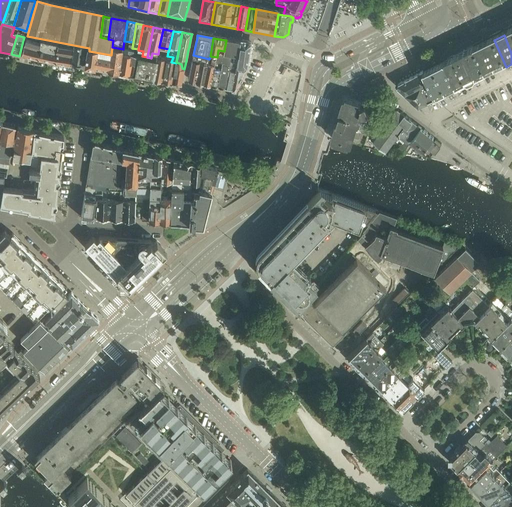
[(37,60),(71,67),(74,48),(26,39),(26,41),(21,56),(37,60)]
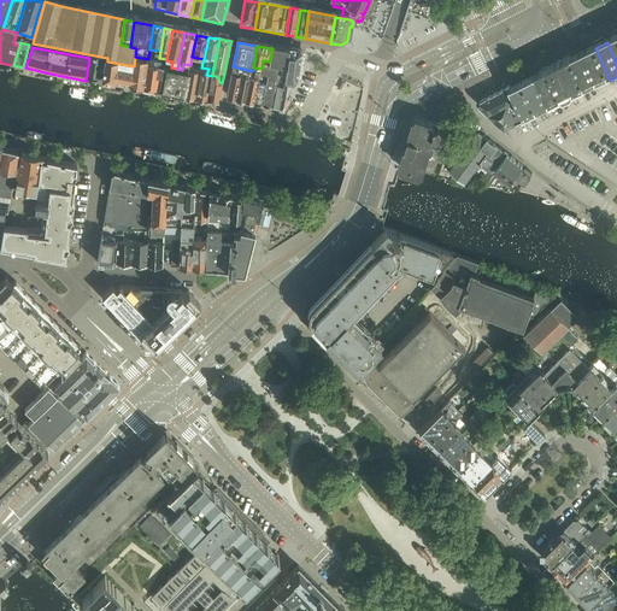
[(301,53),(272,48),(270,62),(263,60),(262,69),(260,76),(268,77),(262,109),(271,110),(278,70),(286,71),(285,84),(297,86),(297,84),(301,57),(301,53)]
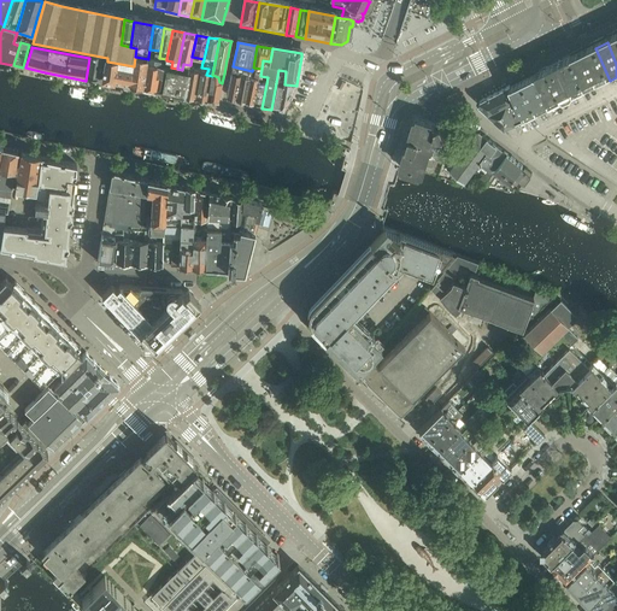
[(595,48),(583,54),(598,87),(610,81),(595,48)]
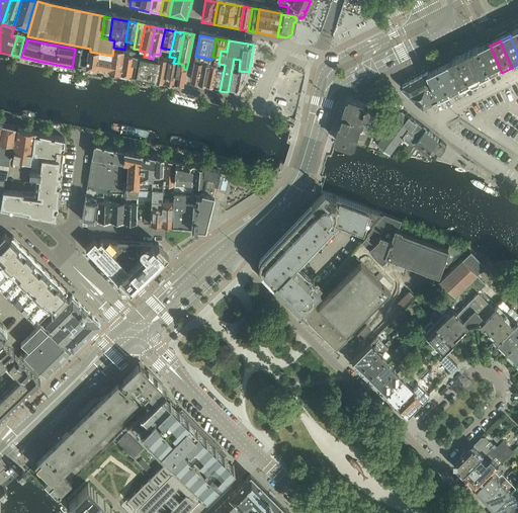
[(480,51),(493,78),(502,73),(490,46),(480,51)]
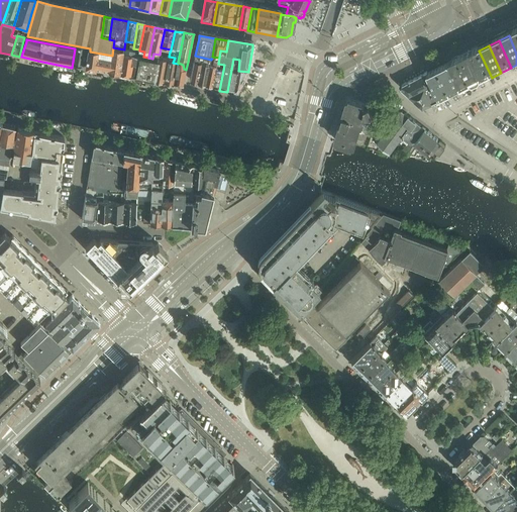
[(109,74),(119,77),(124,49),(113,47),(112,56),(109,74)]
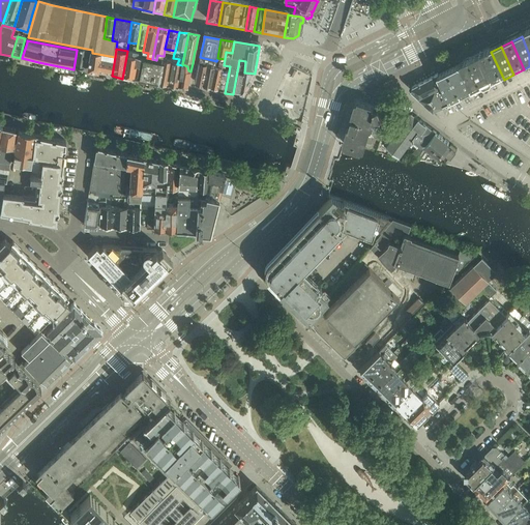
[(127,51),(122,79),(139,82),(143,60),(138,59),(139,53),(136,53),(137,50),(127,49),(127,51)]
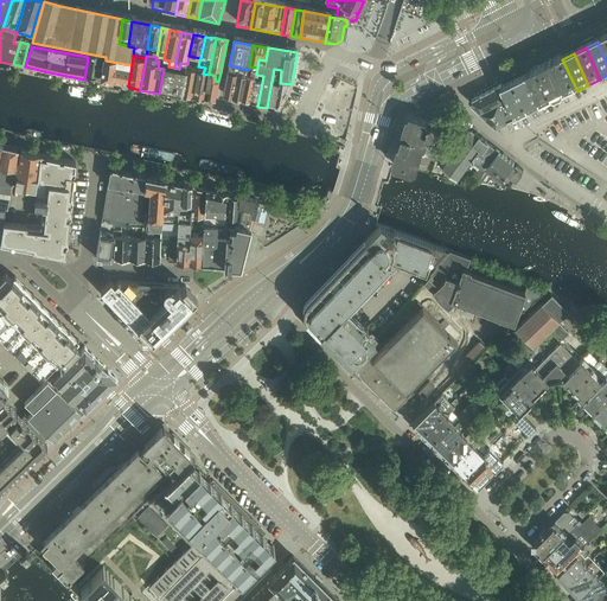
[(84,80),(98,82),(102,59),(88,57),(84,80)]
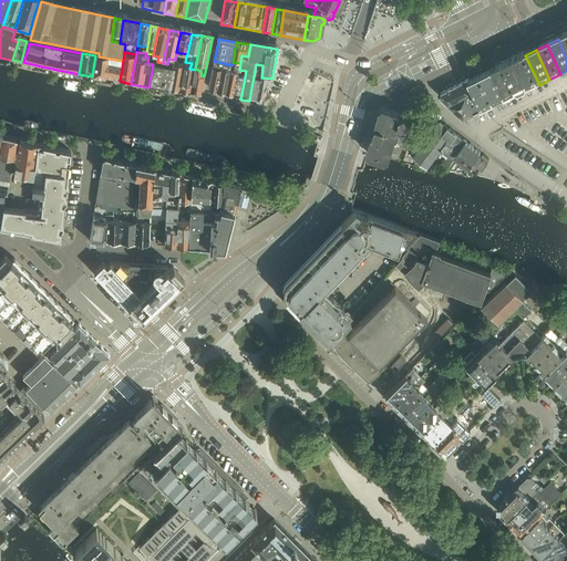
[(104,79),(120,81),(123,61),(99,56),(95,55),(92,76),(104,79)]
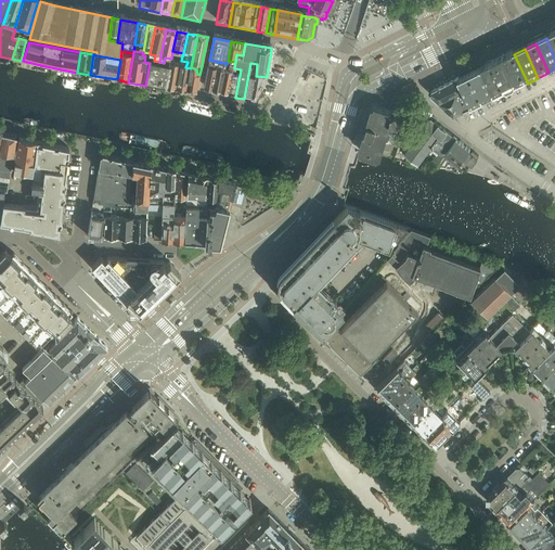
[(528,84),(514,54),(504,60),(517,88),(528,84)]
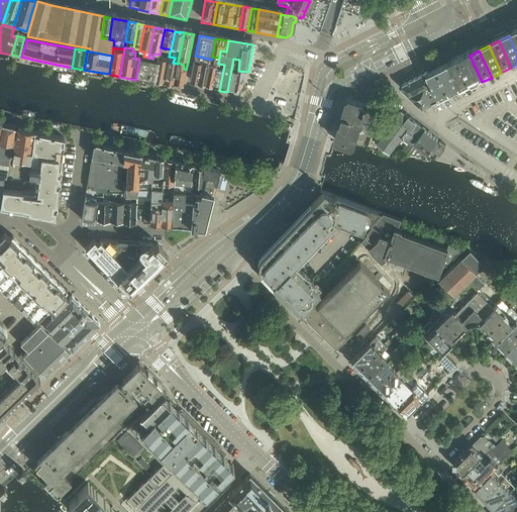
[(458,61),(472,87),(482,82),(470,56),(458,61)]
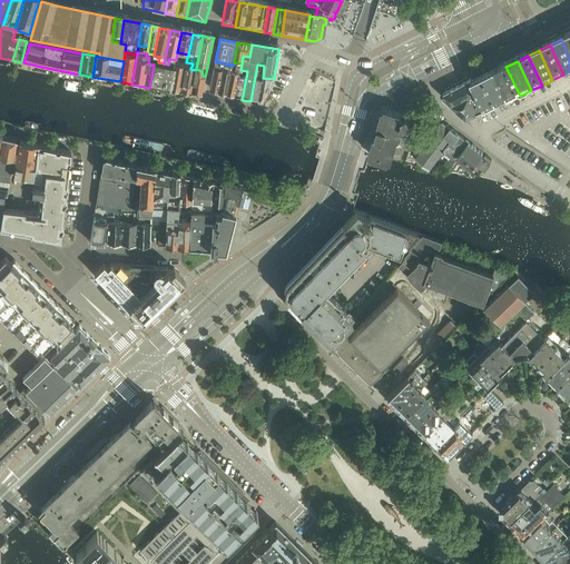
[(174,68),(154,65),(149,88),(163,90),(169,91),(174,68)]
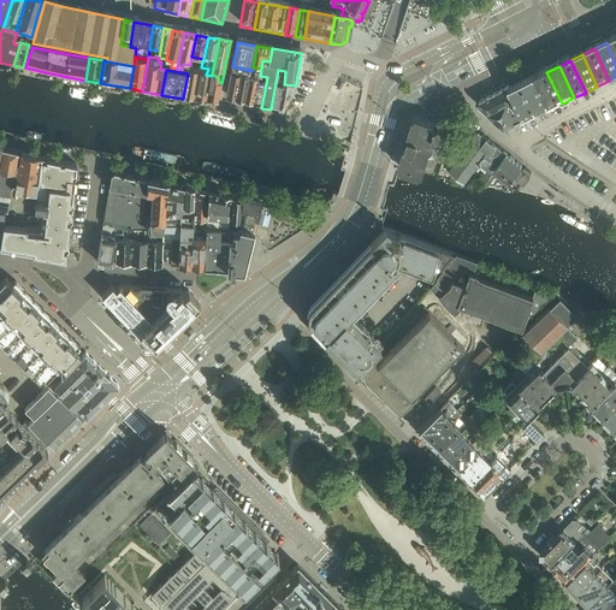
[(227,101),(236,102),(241,71),(232,70),(226,99),(229,101),(227,101)]
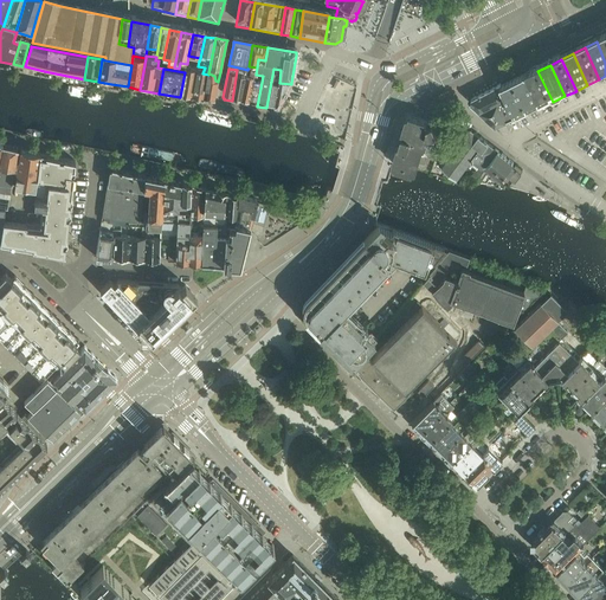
[(274,69),(266,108),(274,110),(278,110),(291,84),(279,83),(281,70),(274,69)]
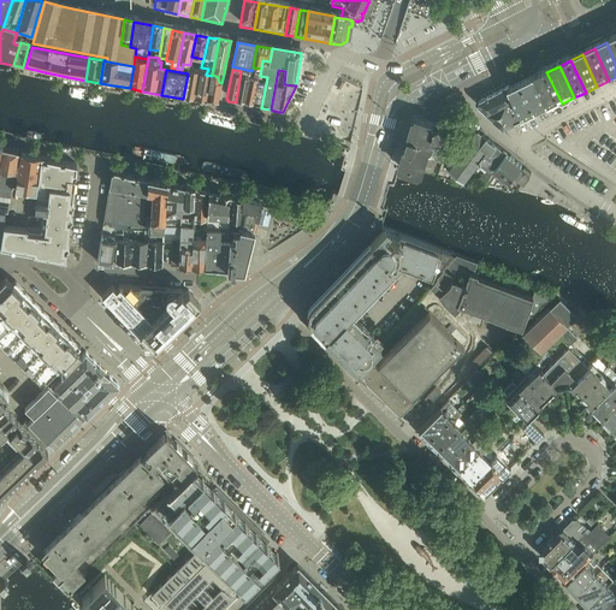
[(250,73),(241,71),(236,102),(243,104),(244,93),(247,94),(250,73)]
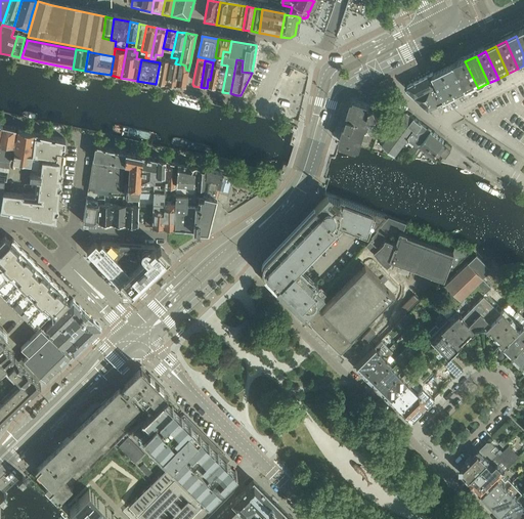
[(156,84),(165,86),(170,63),(160,61),(160,62),(156,84)]
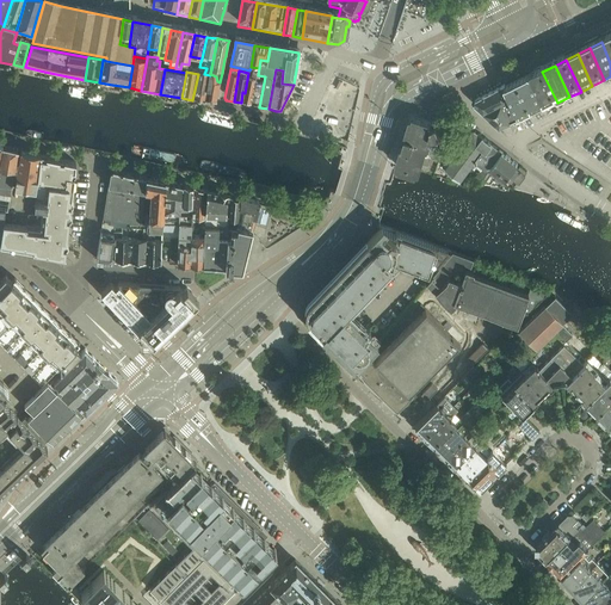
[(557,103),(542,72),(531,78),(547,109),(557,103)]
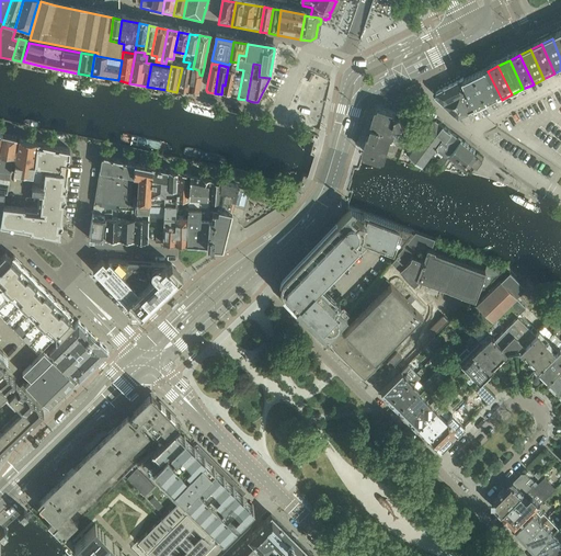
[(221,94),(230,97),(237,69),(228,67),(225,86),(222,84),(221,94)]
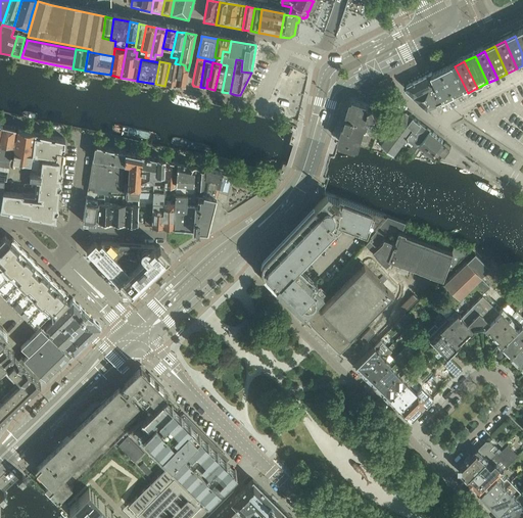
[(164,86),(175,88),(180,64),(175,63),(170,63),(164,86)]
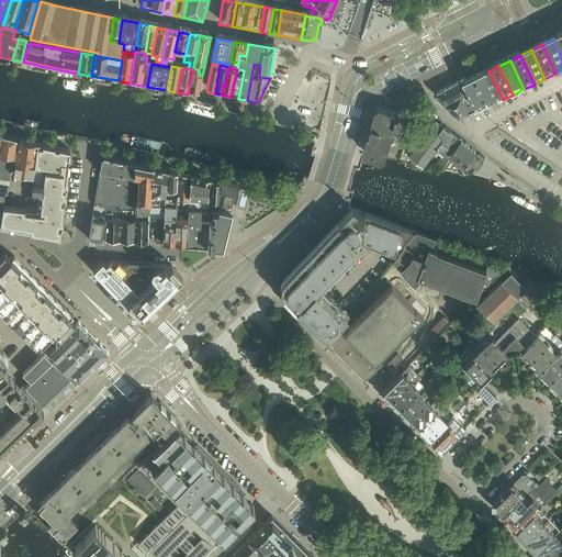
[(193,68),(193,69),(188,95),(199,96),(200,89),(202,78),(202,76),(200,75),(199,70),(193,68)]
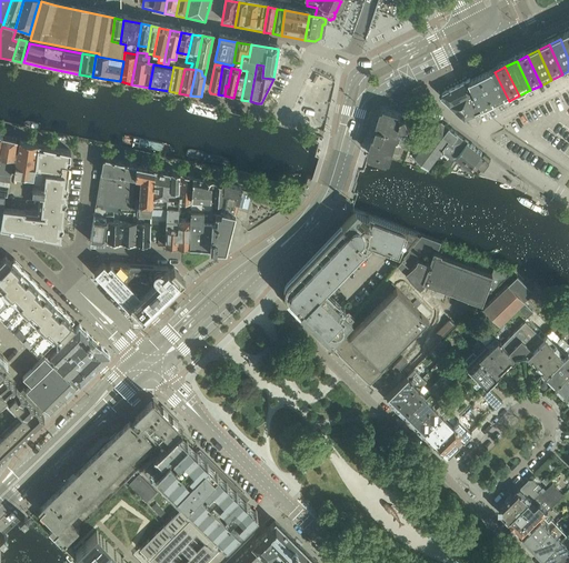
[(240,70),(233,98),(241,100),(247,71),(240,70)]
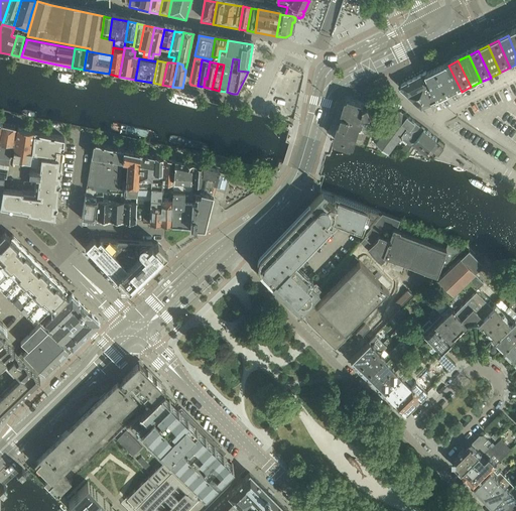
[(462,92),(448,66),(437,71),(450,97),(462,92)]
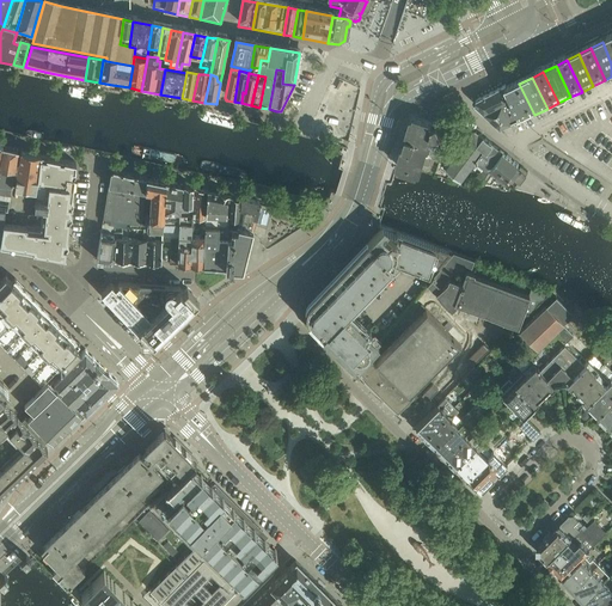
[(534,115),(519,84),(507,90),(522,121),(534,115)]
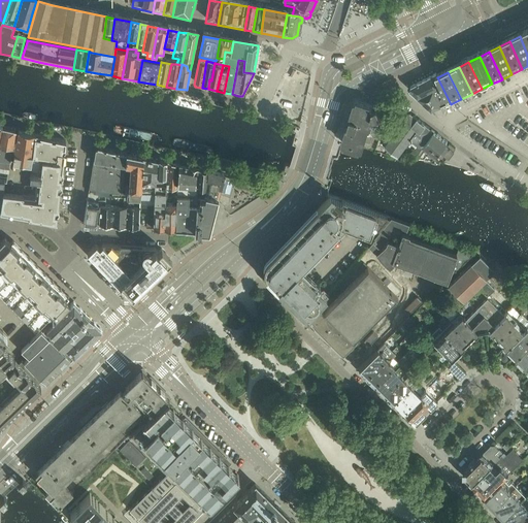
[(287,119),(301,123),(306,99),(300,97),(301,94),(306,95),(309,79),(299,77),(300,76),(290,74),(287,88),(298,91),(296,101),(295,101),(293,110),(290,109),(287,119)]
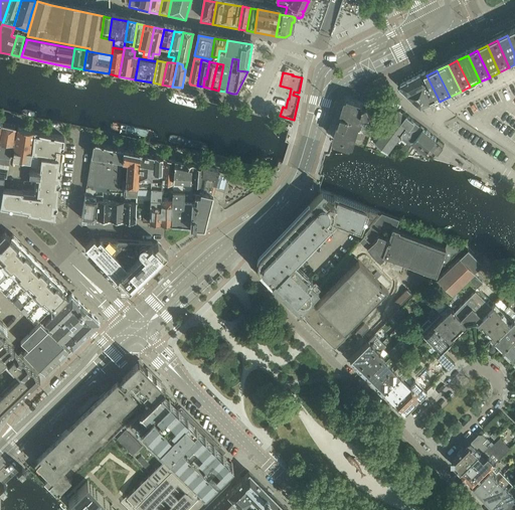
[(440,102),(426,75),(401,89),(400,90),(400,91),(401,92),(401,93),(423,113),(441,104),(440,102)]
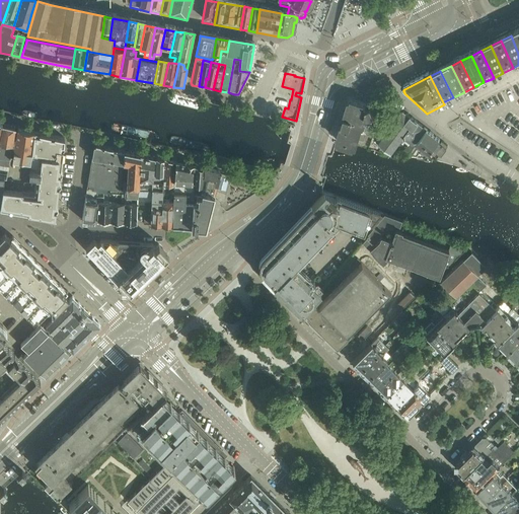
[(340,146),(356,151),(359,142),(365,143),(367,136),(374,138),(379,124),(376,119),(372,109),(368,112),(367,108),(366,108),(360,106),(353,104),(349,106),(345,120),(345,121),(343,128),(342,129),(343,129),(338,142),(339,143),(340,145),(340,146)]
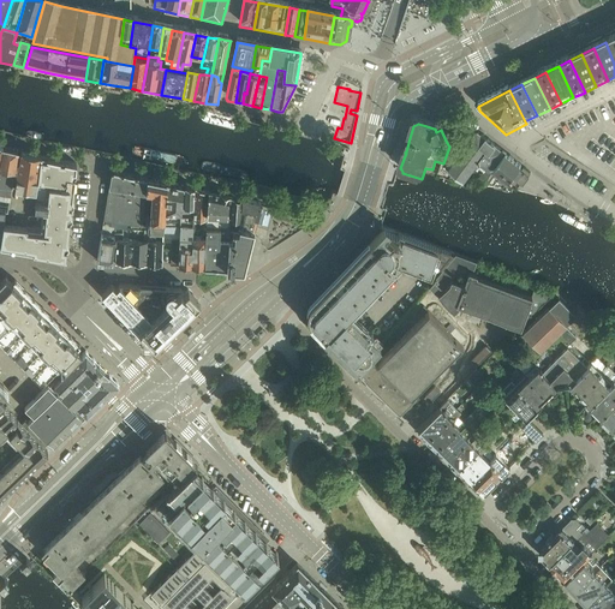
[(483,191),(490,179),(491,178),(490,177),(503,157),(495,151),(496,151),(487,144),(478,138),(449,175),(464,187),(477,171),(484,177),(477,186),(483,191)]
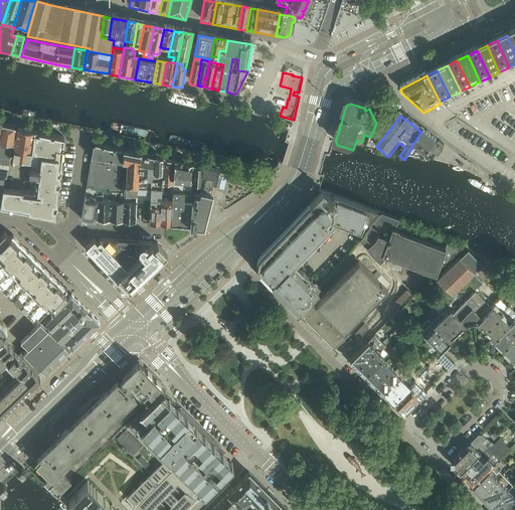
[(0,181),(5,182),(15,131),(2,128),(0,141),(0,181)]
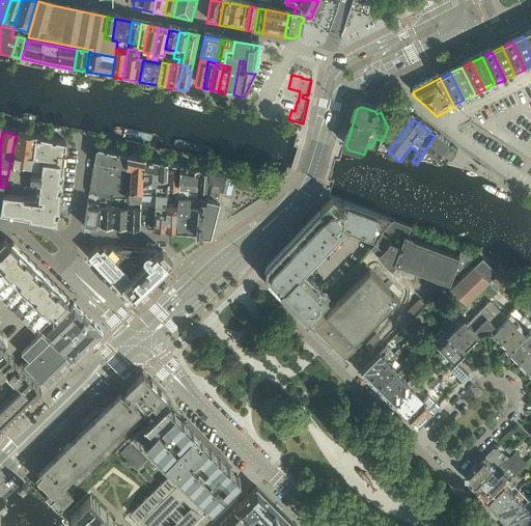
[(32,164),(35,139),(19,135),(17,146),(15,166),(32,168),(32,164)]
